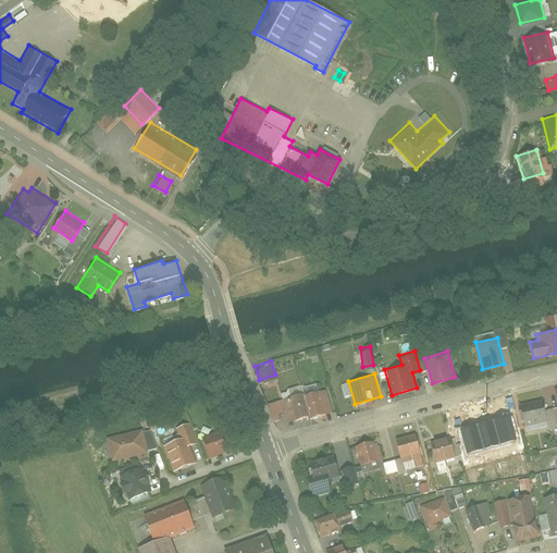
[(333,409),(326,386),(305,393),(305,391),(270,401),(275,419),(284,417),(285,420),(309,414),(310,416),(333,409)]
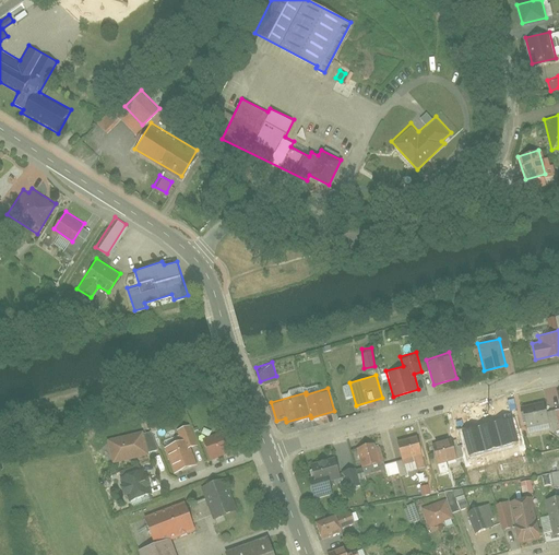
[(545,400),(522,404),(526,426),(550,421),(545,400)]
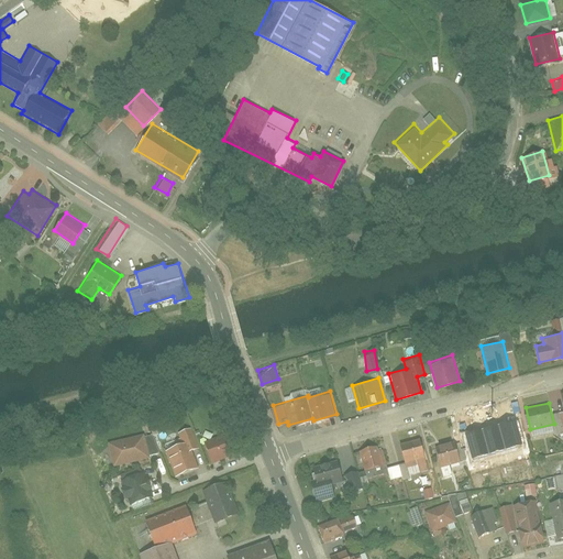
[(181,442),(165,448),(175,474),(198,466),(191,448),(199,446),(191,426),(177,430),(181,442)]
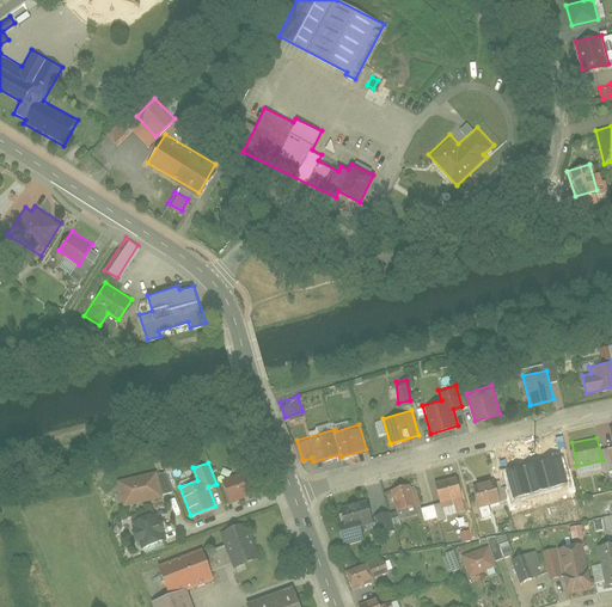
[(254,465),(221,478),(231,501),(263,488),(254,465)]
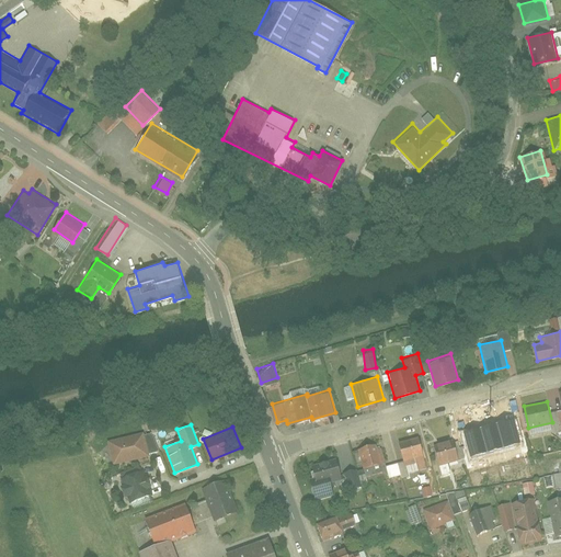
[(499,427),(478,432),(483,452),(493,450),(492,447),(503,444),(499,427)]
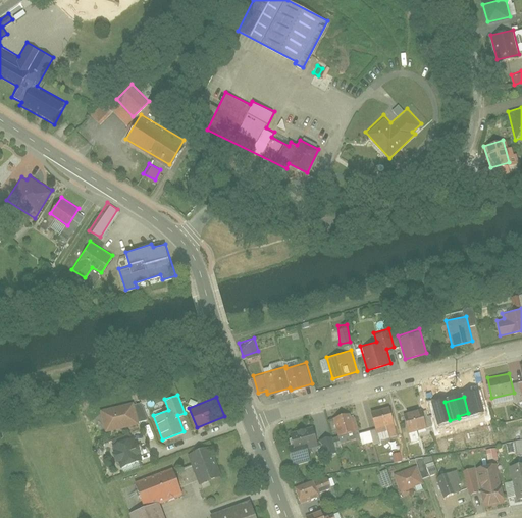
[(100,408),(105,430),(139,422),(134,399),(100,408)]
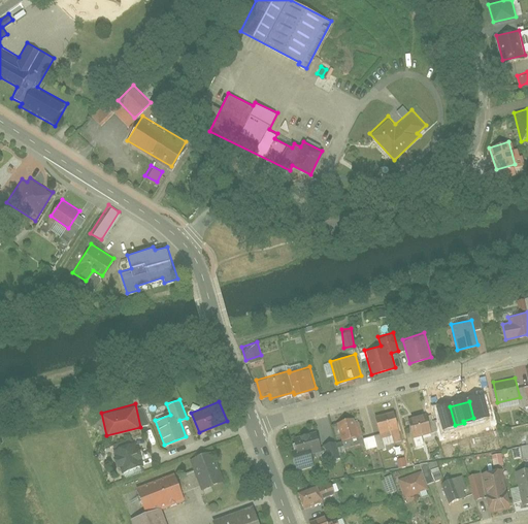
[(394,408),(374,415),(381,434),(400,429),(394,408)]
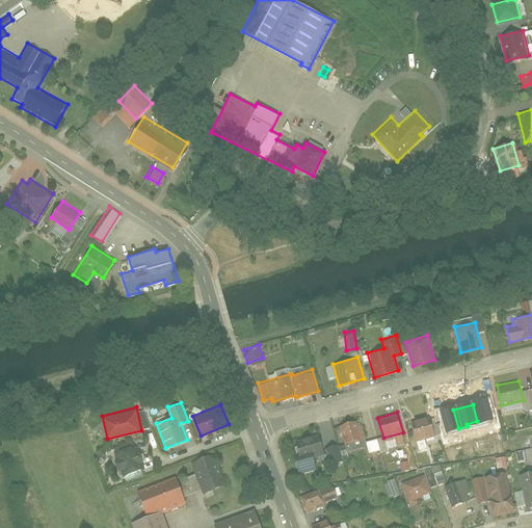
[(429,416),(411,421),(417,440),(435,434),(429,416)]
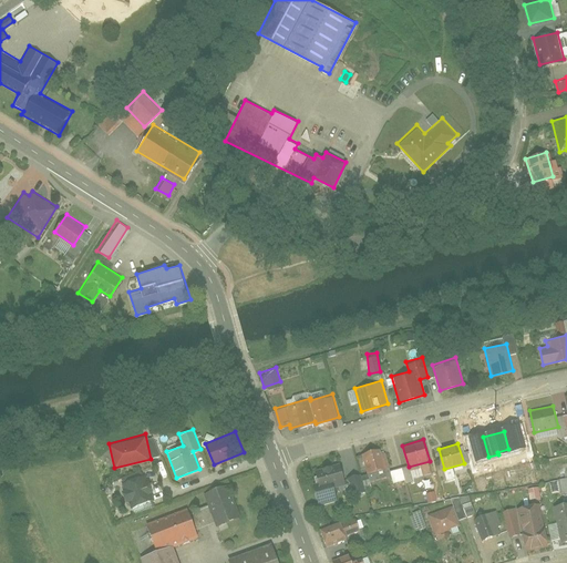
[(379,447),(361,452),(367,472),(389,466),(385,450),(380,452),(379,447)]
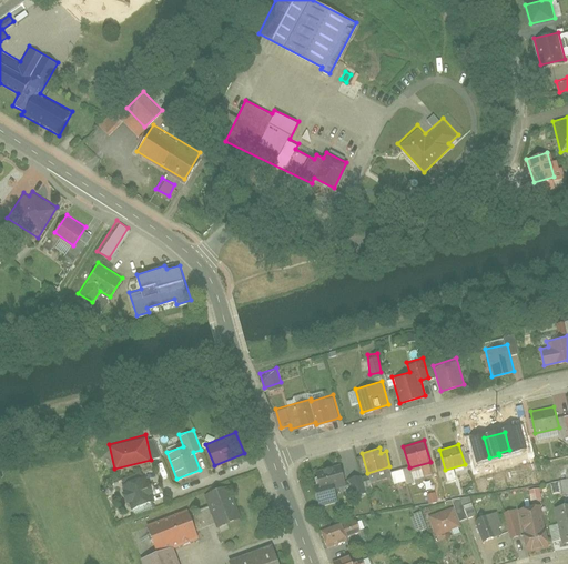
[(346,483),(340,461),(315,469),(320,482),(313,483),(318,502),(337,496),(335,486),(346,483)]
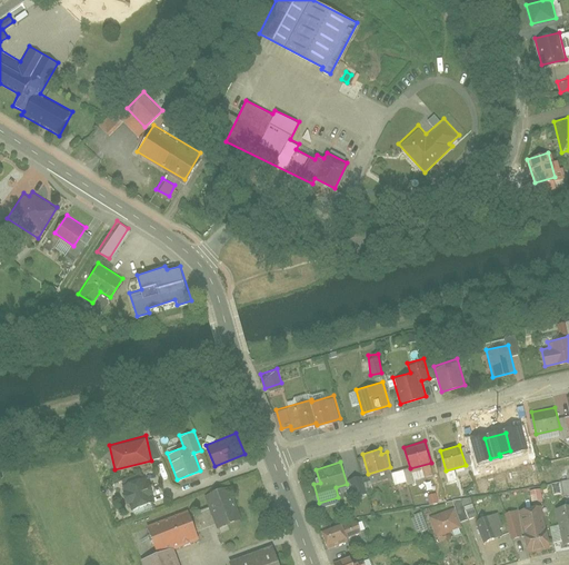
[(351,474),(353,492),(363,491),(360,473),(351,474)]
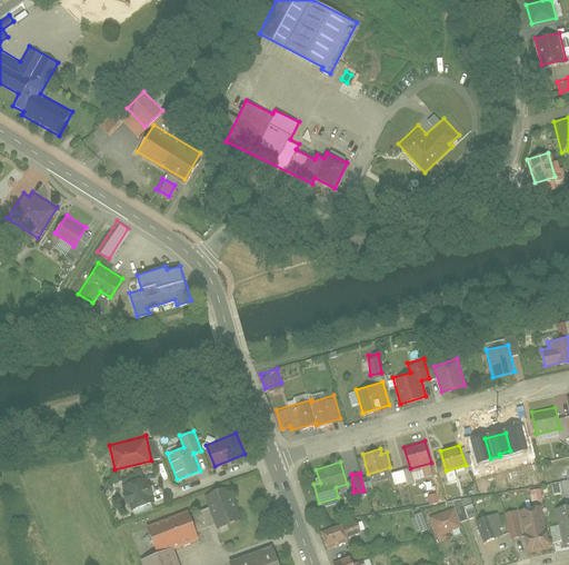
[(485,487),(496,483),(490,473),(480,478),(485,487)]
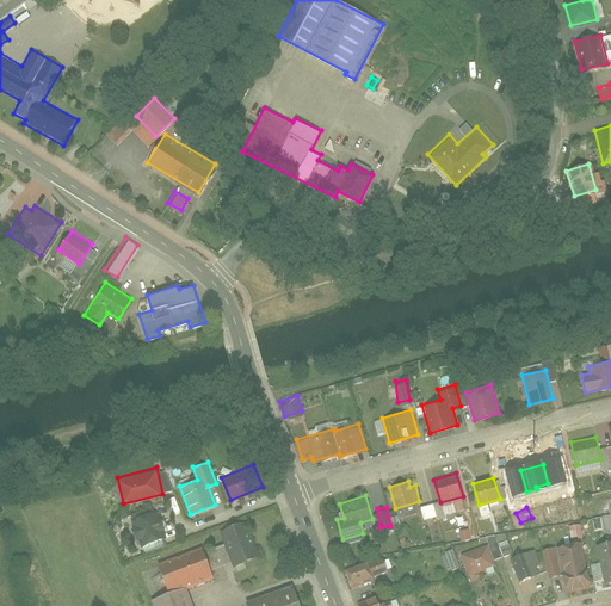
[(165,535),(155,509),(131,519),(141,543),(165,535)]
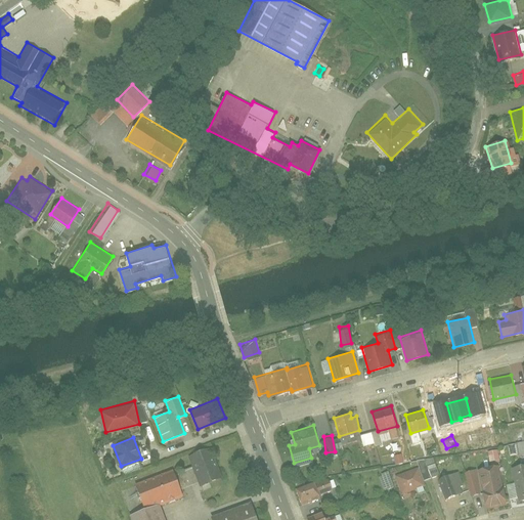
[(523,437),(515,439),(517,452),(523,450),(523,437)]
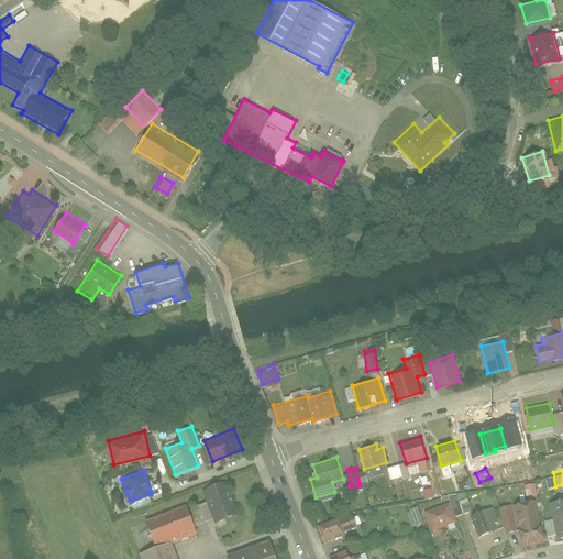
[(213,516),(214,519),(239,512),(227,479),(203,488),(208,501),(187,508),(192,524),(213,516)]
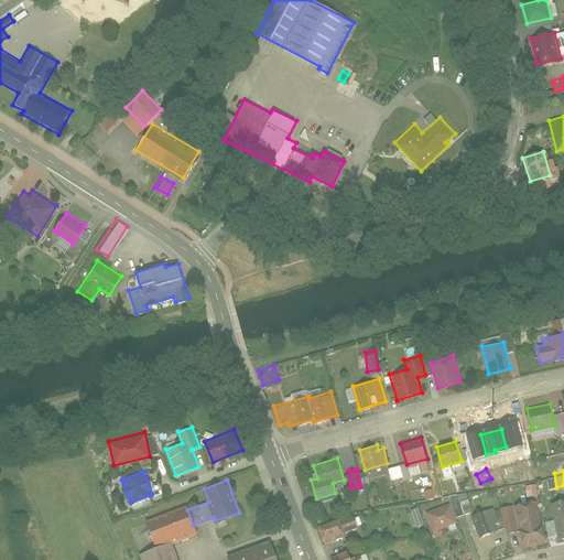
[(434,493),(432,485),(422,487),(424,496),(434,493)]
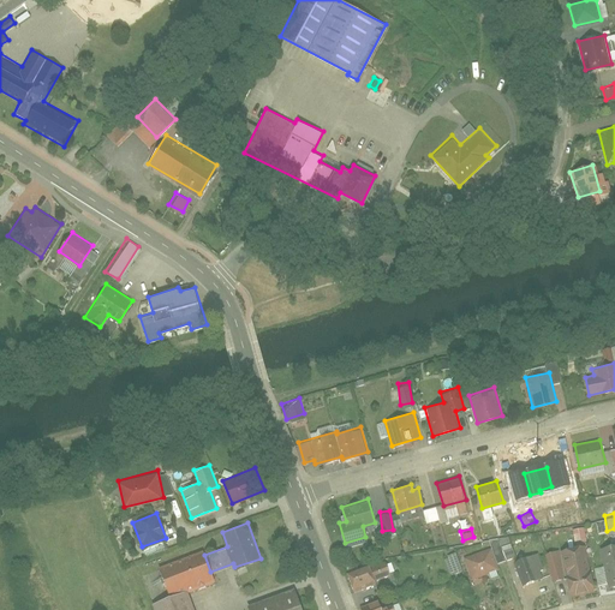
[(614,543),(601,546),(609,585),(614,582),(614,543)]
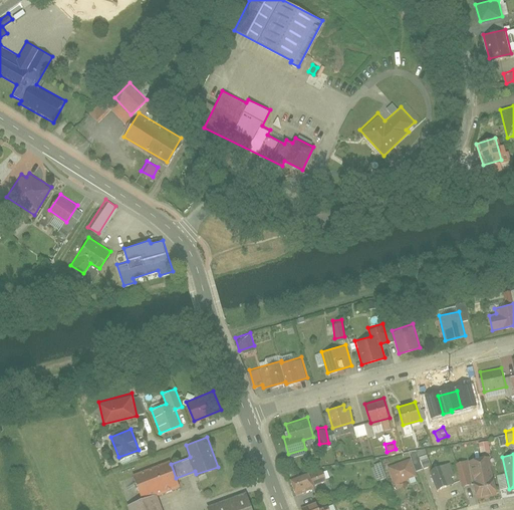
[(489,455),(469,459),(477,497),(497,493),(489,455)]
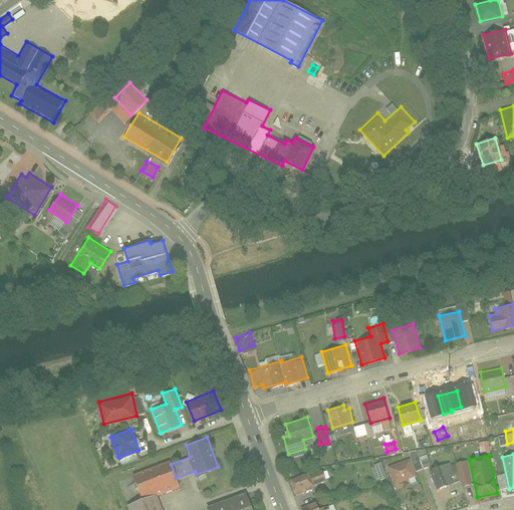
[(410,456),(388,464),(394,482),(417,473),(410,456)]
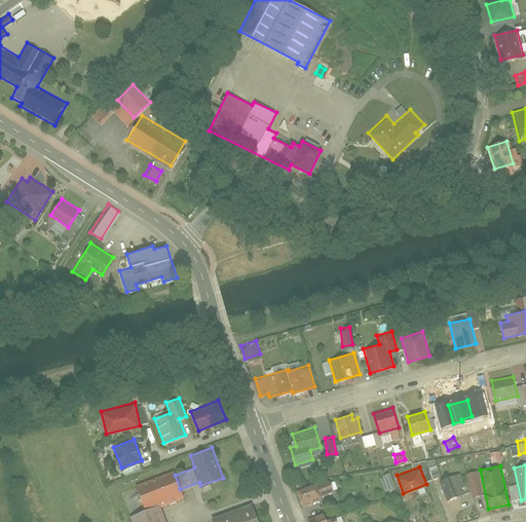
[(130,515),(133,521),(167,521),(161,505),(183,496),(180,489),(175,475),(173,470),(136,484),(145,510),(130,515)]
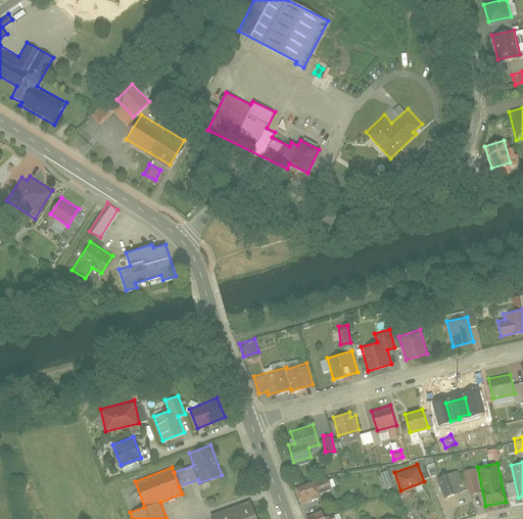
[(380,485),(390,483),(387,467),(377,469),(380,485)]
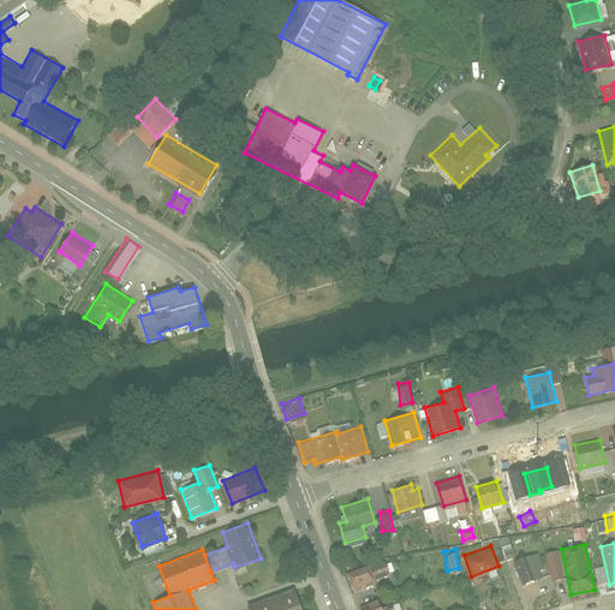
[(538,551),(515,560),(524,582),(542,575),(539,568),(543,566),(538,551)]
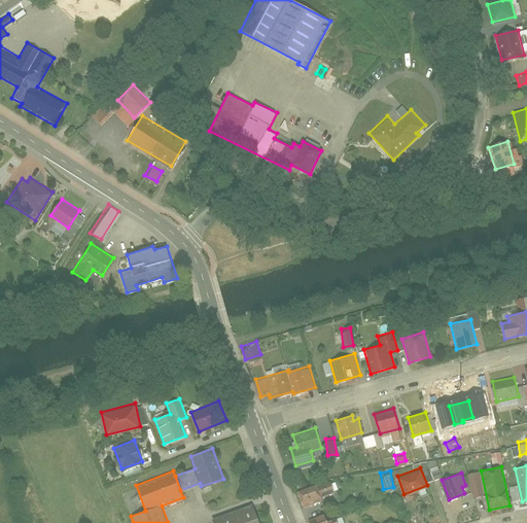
[(317,483),(297,490),(304,504),(321,497),(320,493),(332,489),(329,480),(318,485),(317,483)]
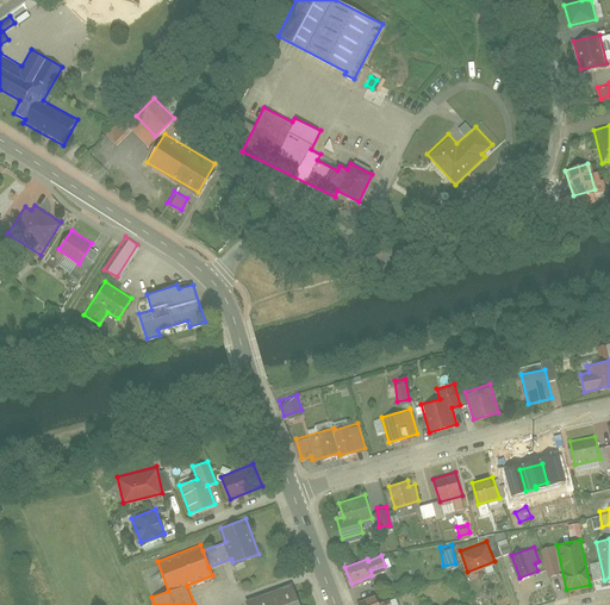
[(300,604),(292,581),(246,599),(248,604),(300,604)]
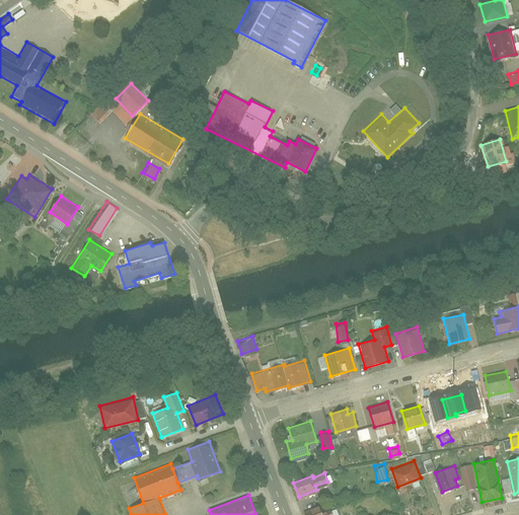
[(322,514),(319,505),(304,511),(305,514),(322,514)]
